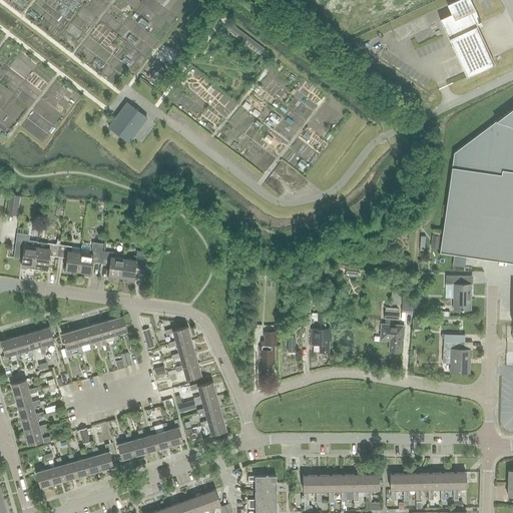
[(469,0),(457,0),(448,4),(452,12),(439,18),(466,77),(495,64),(477,26),(481,24),(469,0)]
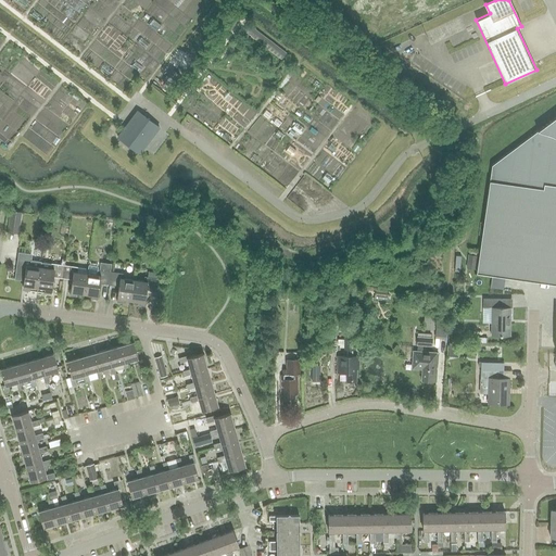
[(251,36),(281,59),(286,53),(255,29),(251,36)]
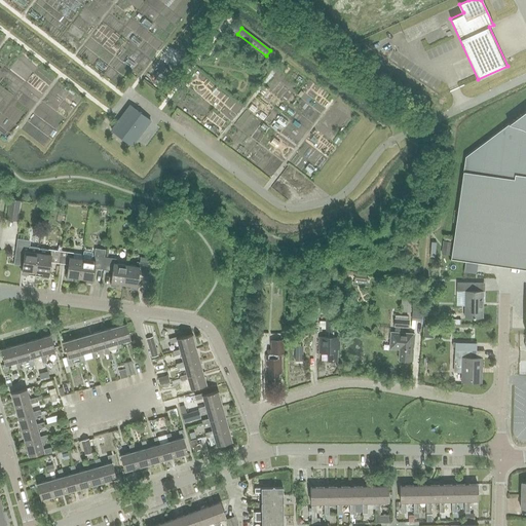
[(181,62),(173,55),(166,64),(175,70),(181,62)]
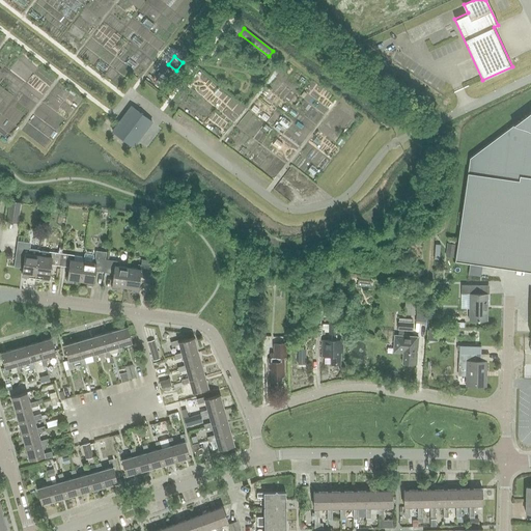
[(164,65),(155,78),(162,83),(171,72),(164,65)]
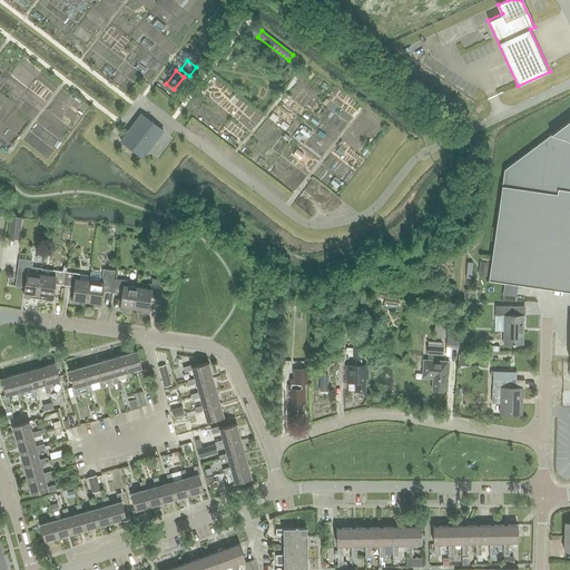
[(143,158),(163,130),(141,115),(120,141),(143,158)]
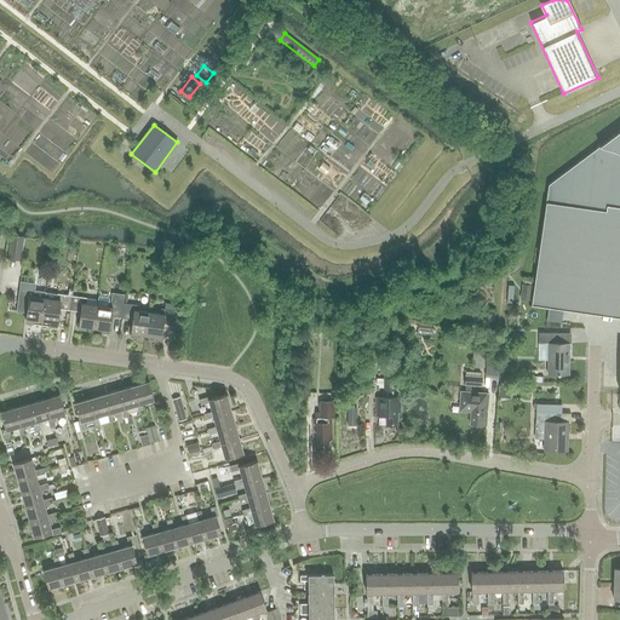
[(619,317),(619,131),(549,185),(532,305),(619,317)]
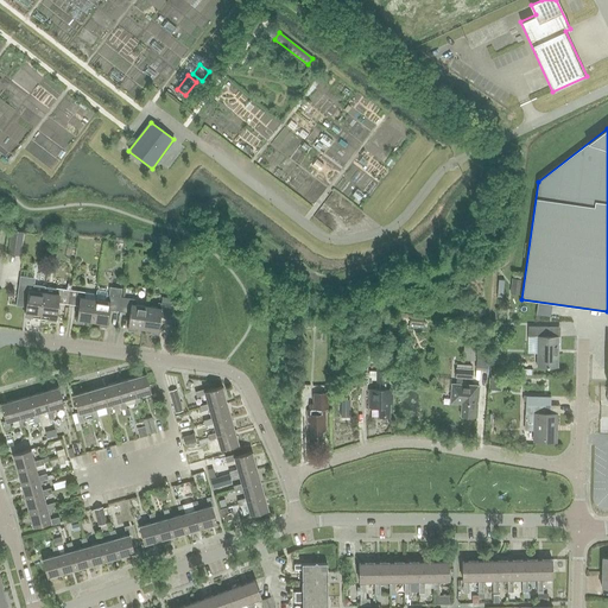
[(317,159),(312,165),(318,170),(323,164),(317,159)]
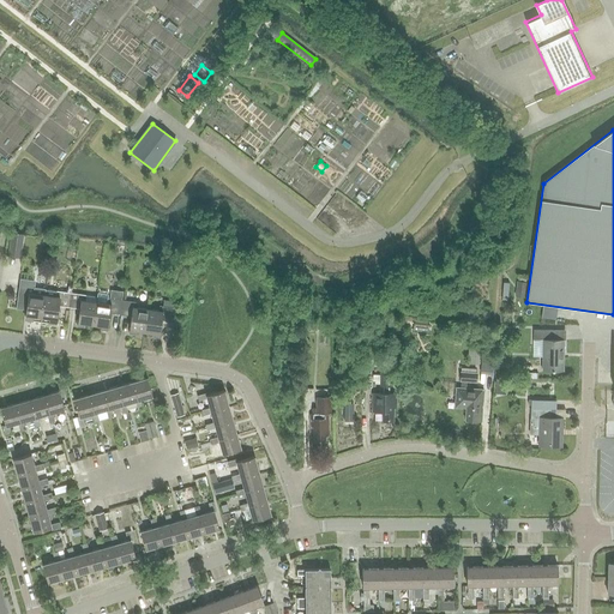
[(20,258),(22,250),(24,234),(11,233),(7,257),(20,258)]
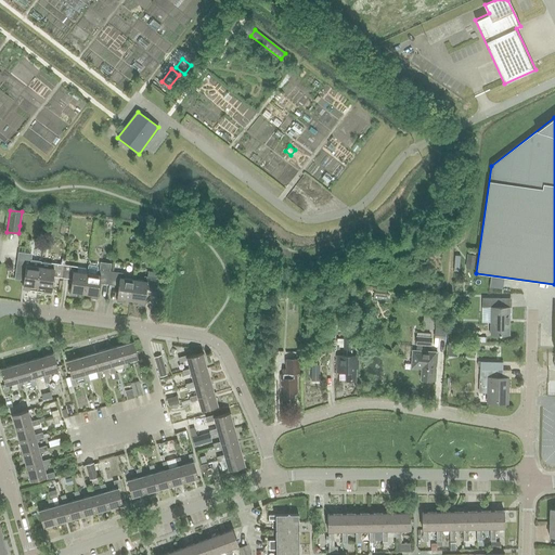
[(31,254),(17,252),(15,271),(14,279),(25,280),(24,285),(24,289),(37,291),(40,267),(41,261),(31,260),(31,254)]
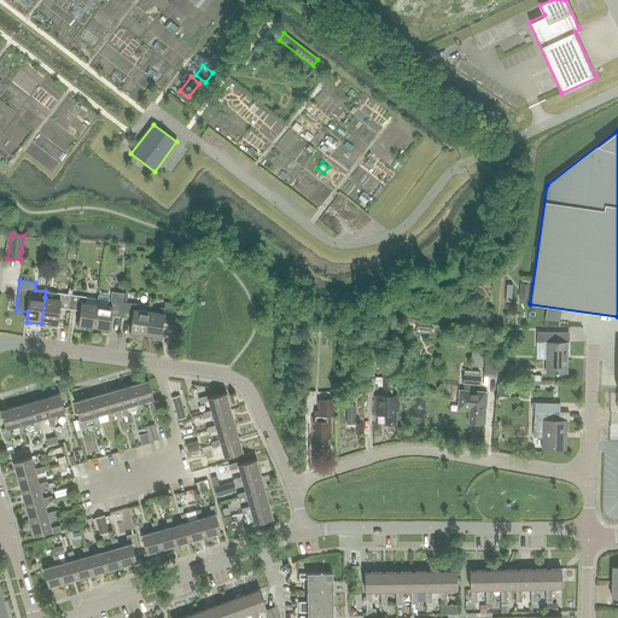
[(70,309),(73,290),(69,290),(68,295),(56,293),(56,298),(45,297),(41,324),(56,326),(57,321),(59,308),(70,309)]
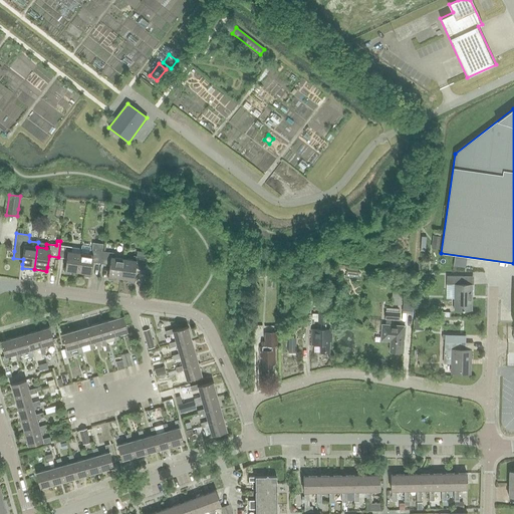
[(78,271),(80,253),(71,251),(71,247),(62,246),(63,241),(60,241),(58,257),(67,258),(65,270),(65,274),(71,274),(71,270),(78,271)]
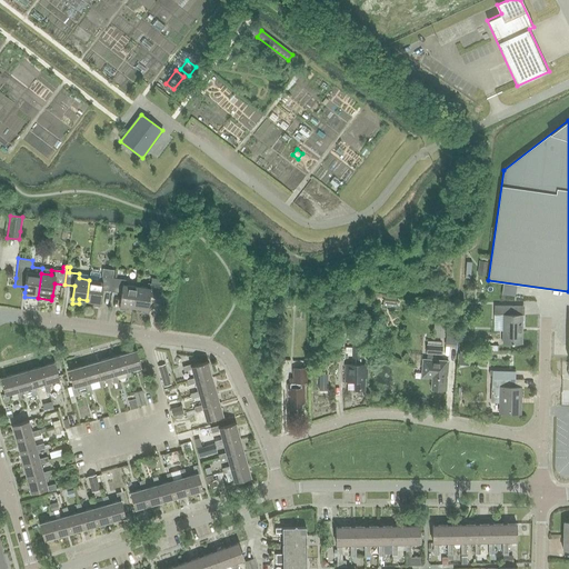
[(112,291),(113,278),(100,277),(99,281),(89,280),(87,300),(95,301),(93,306),(100,307),(100,303),(101,303),(102,290),(112,291)]
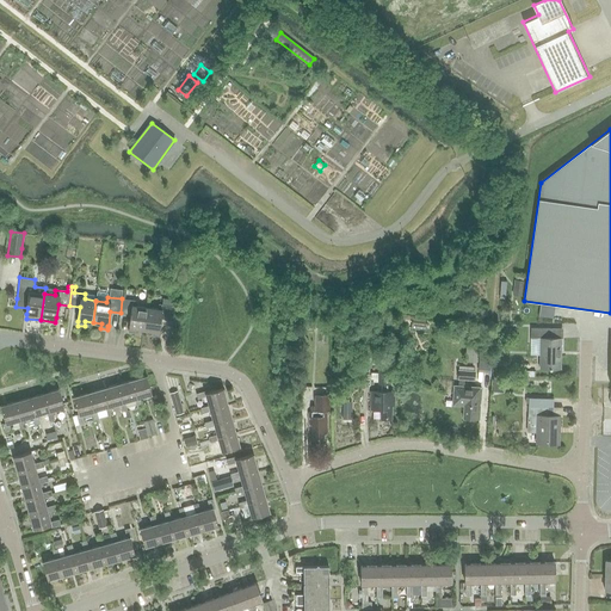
[(144,331),(148,308),(136,307),(137,301),(122,298),(121,313),(131,314),(129,328),(129,333),(136,334),(136,329),(144,331)]
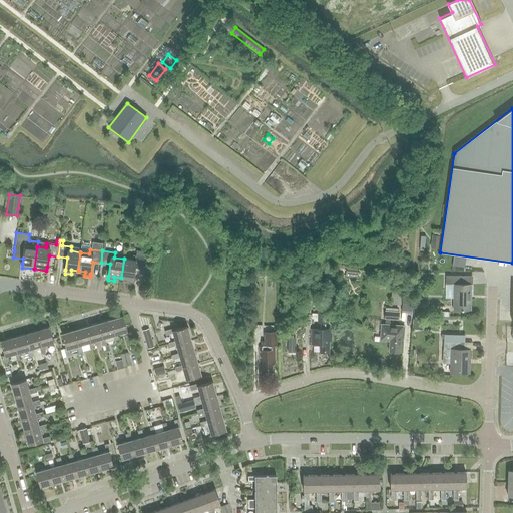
[(124,259),(121,278),(128,278),(127,282),(133,283),(133,279),(134,280),(135,268),(144,269),(146,258),(133,255),(132,260),(124,259)]
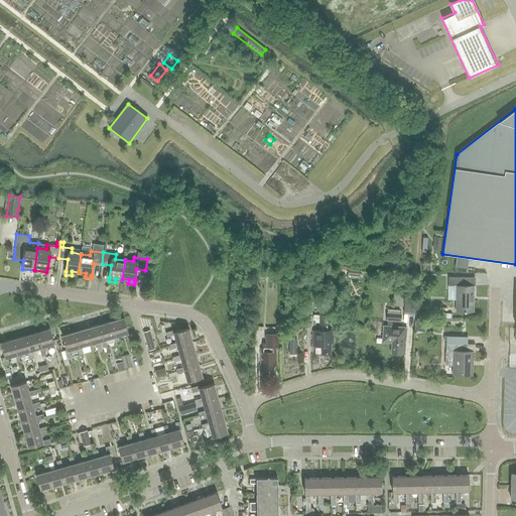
[(269,268),(255,267),(255,276),(268,276),(269,268)]
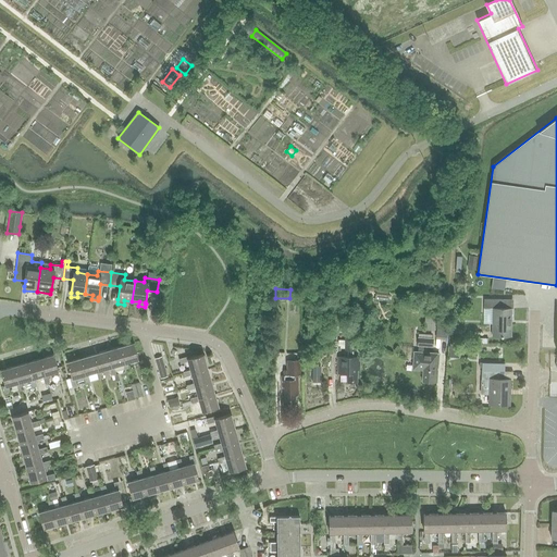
[(510,336),(510,309),(498,308),(498,299),(483,299),(483,309),(492,309),(491,336),(510,336)]
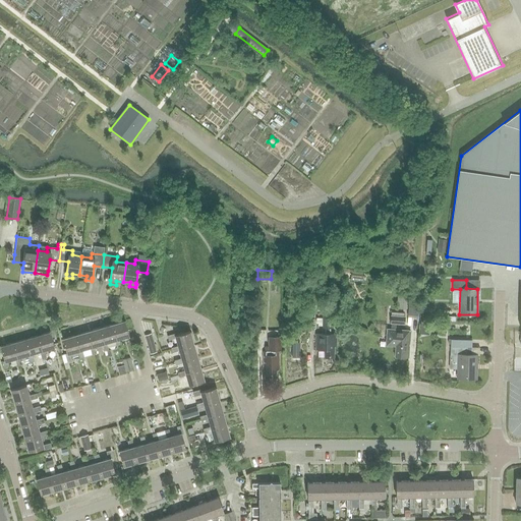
[(398,294),(398,307),(407,308),(407,294),(398,294)]
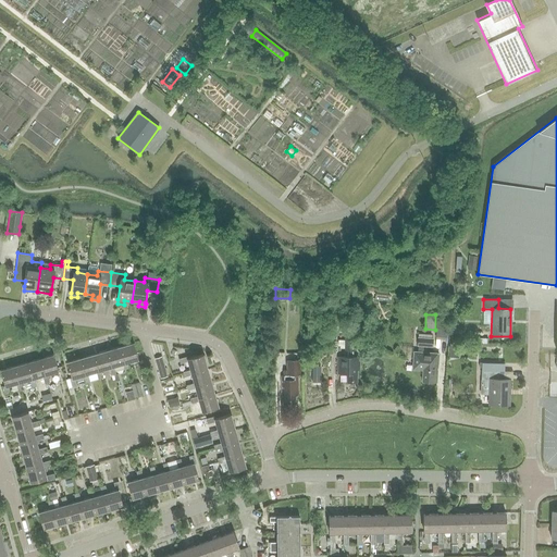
[(345,332),(344,350),(356,350),(356,333),(345,332)]
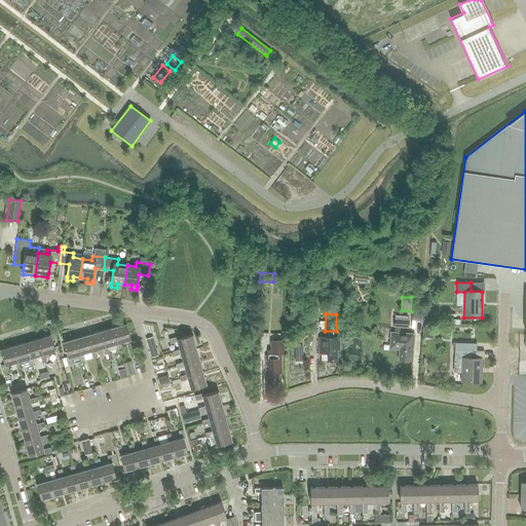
[(412,362),(414,334),(399,333),(400,327),(408,328),(409,321),(395,320),(395,327),(396,327),(395,333),(390,333),(389,349),(400,349),(399,361),(412,362)]
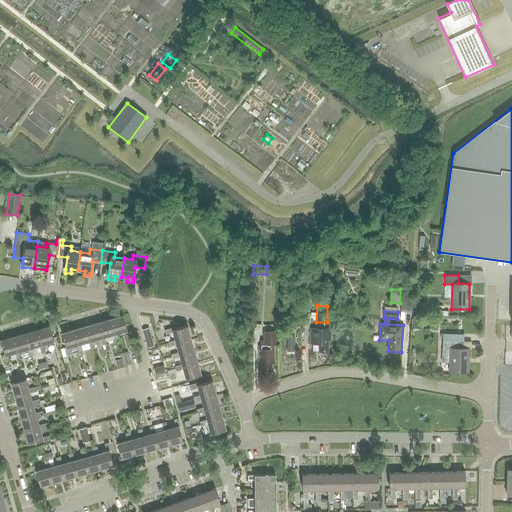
[(115,334),(112,335),(114,342),(119,340),(117,333),(128,330),(123,315),(110,318),(115,334)]
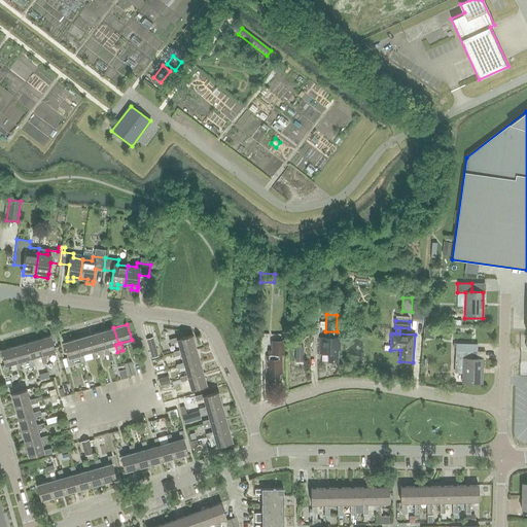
[(107,347),(115,345),(118,344),(113,327),(101,331),(106,347),(103,348),(105,355),(109,354),(107,347)]
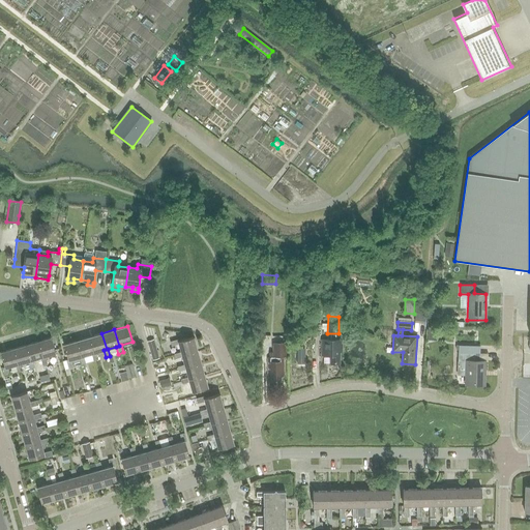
[(95,353),(104,350),(107,349),(101,333),(89,336),(94,353),(91,354),(93,361),(97,359),(95,353)]
